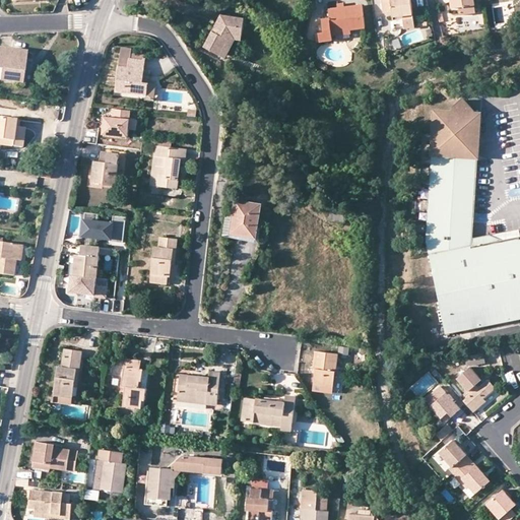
[(414,29),(411,0),(382,0),(384,16),(393,15),(394,20),(403,19),(404,22),(404,30),(414,29)]
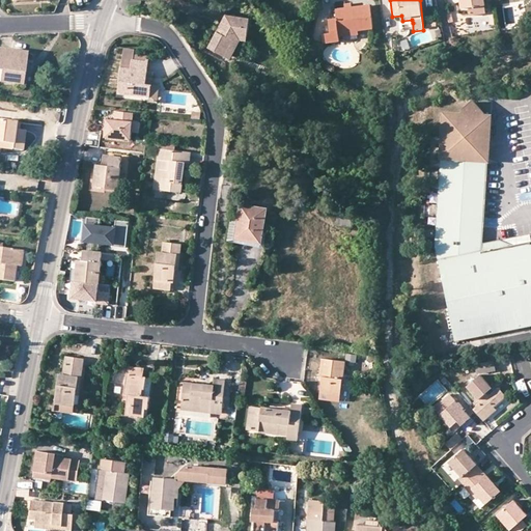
[(486,12),(485,5),(469,7),(470,15),(486,12)]
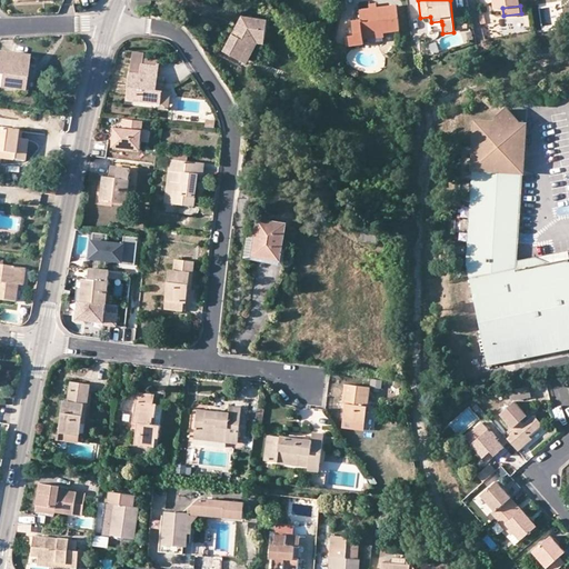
[(365,48),(363,43),(363,38),(385,36),(400,33),(397,9),(378,11),(370,12),(360,13),(361,23),(352,25),(355,38),(349,39),(351,50),(365,48)]
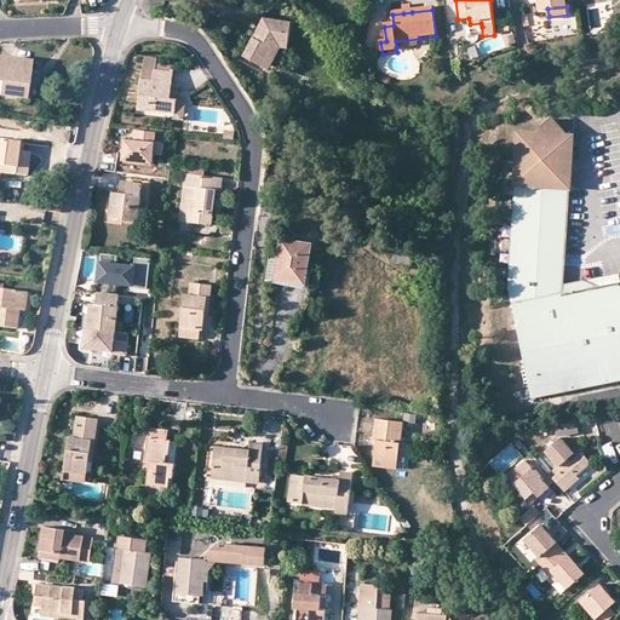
[(265,18),(244,56),(262,67),(273,49),(268,46),(270,40),(290,45),(293,23),(265,18)]
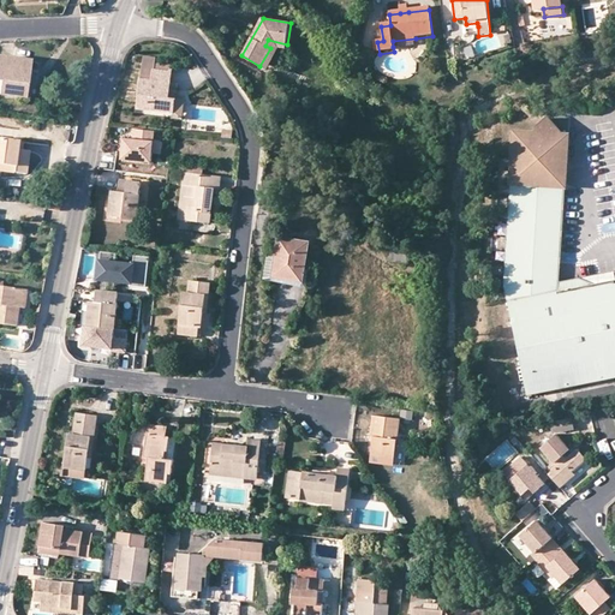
[(286,49),(287,45),(268,40),(266,46),(270,48),(260,66),(266,70),(280,48),(286,49)]
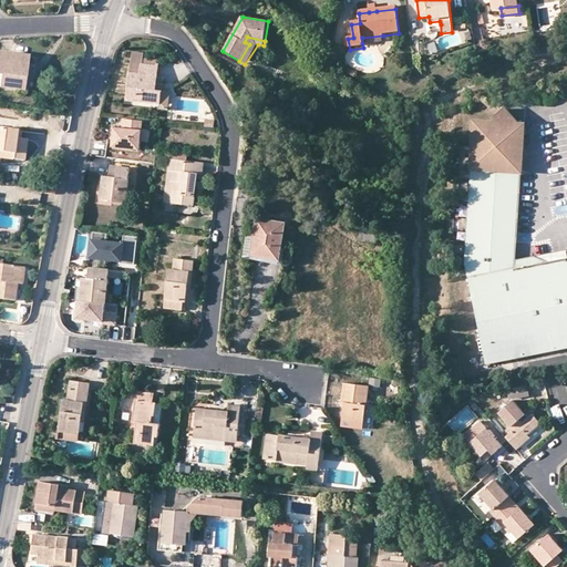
[(156,90),(157,83),(160,66),(143,64),(144,54),(133,53),(127,100),(161,103),(162,91),(156,90)]
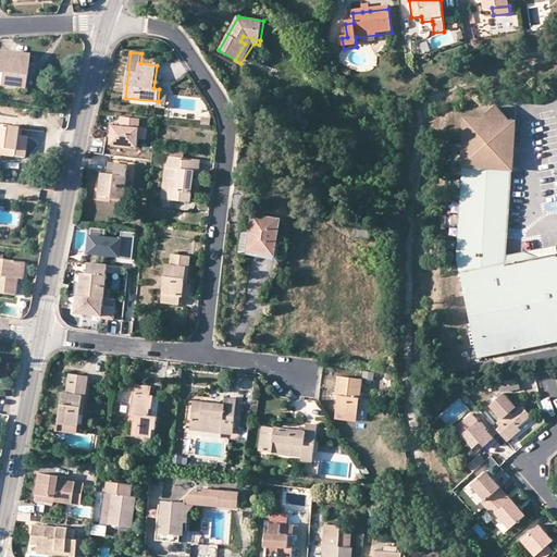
[(33,58),(3,53),(0,73),(0,75),(5,77),(4,87),(27,91),(33,58)]
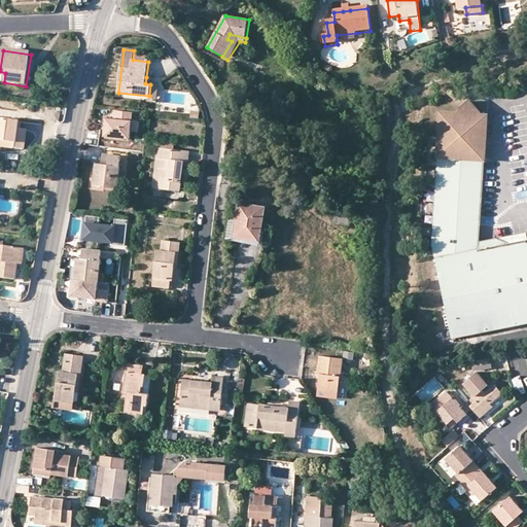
[(526,322),(526,240),(471,251),(478,160),(485,161),(488,115),(482,115),(470,101),(461,108),(460,114),(442,113),(433,246),(452,338),(486,331),(526,322)]
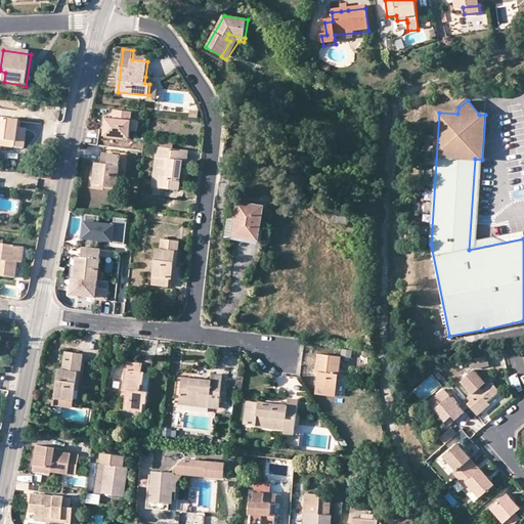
[(105,120),(102,138),(128,141),(129,134),(137,135),(138,125),(132,124),(133,115),(115,113),(114,121),(105,120)]
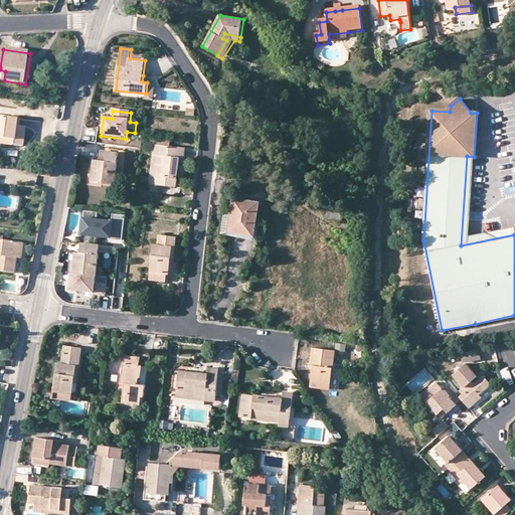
[(0,138),(14,140),(14,146),(25,148),(28,129),(18,127),(19,120),(0,117),(0,138)]
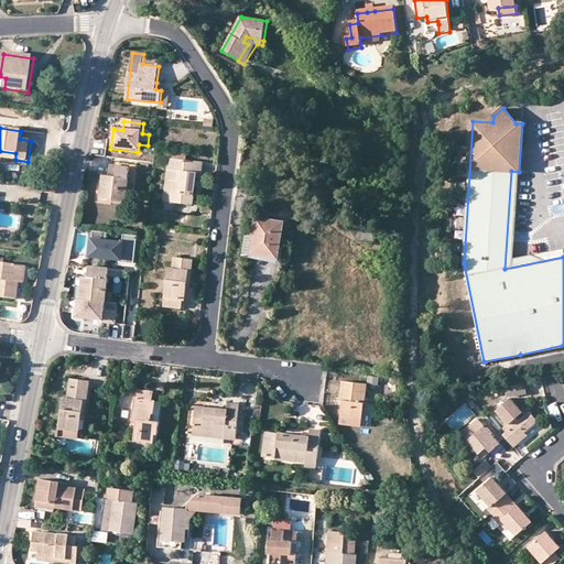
[(0,159),(14,161),(15,160),(15,153),(0,151),(0,159)]
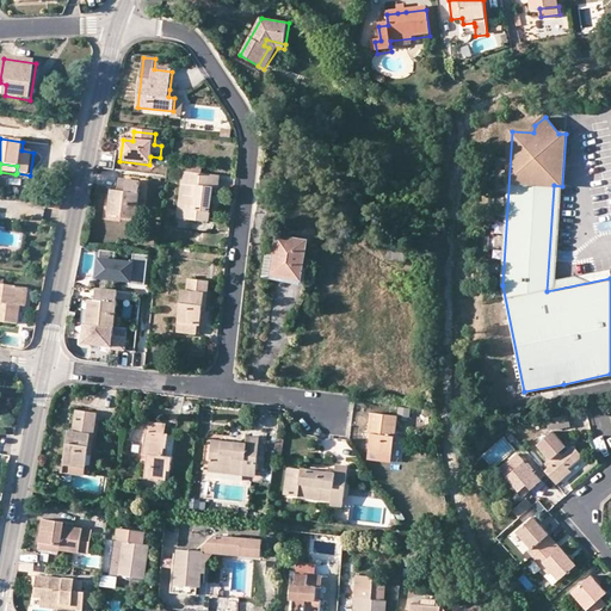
[(186,164),(185,173),(202,176),(203,166),(186,164)]
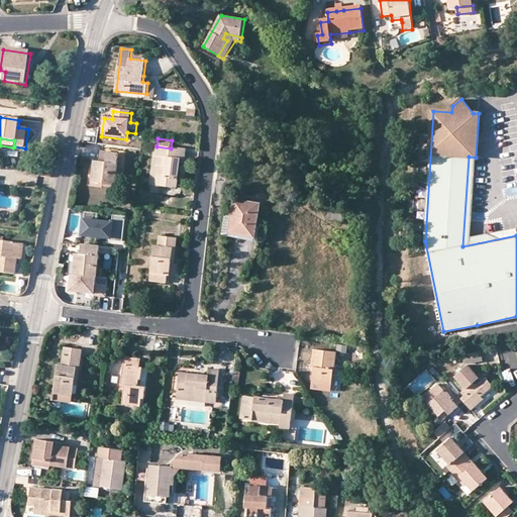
[(160,168),(158,188),(177,190),(181,161),(185,162),(186,150),(171,148),(157,146),(156,146),(152,167),(160,168)]
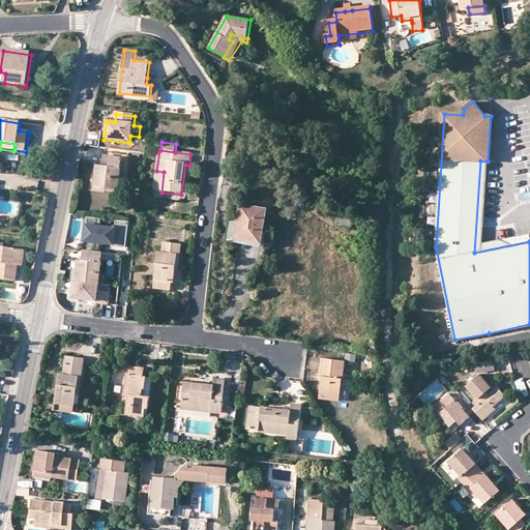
[(100,177),(96,176),(94,188),(118,192),(122,159),(104,157),(102,168),(101,168),(100,177)]
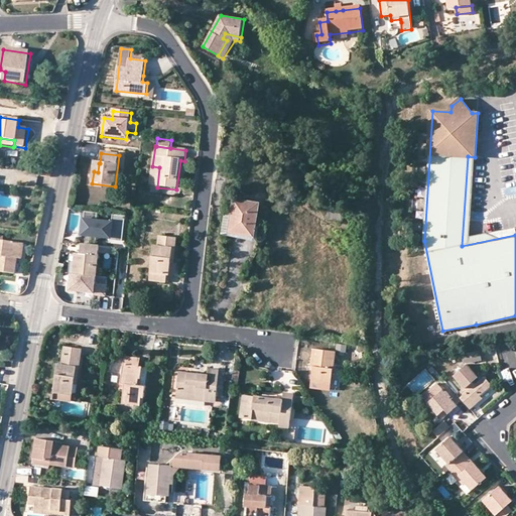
[(515,226),(470,236),(475,157),(468,156),(462,246),(515,235),(515,226)]
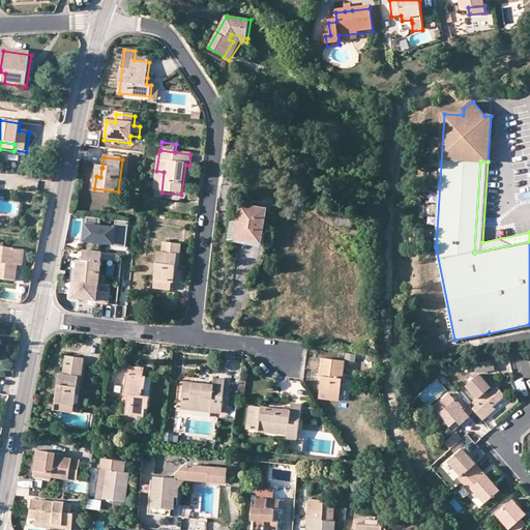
[(154,192),(162,193),(164,172),(156,171),(154,192)]
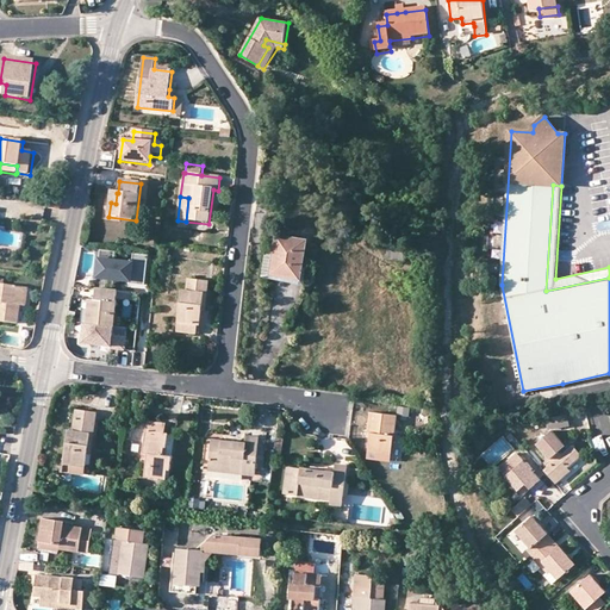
[(609,215),(596,216),(596,229),(609,228),(609,215)]
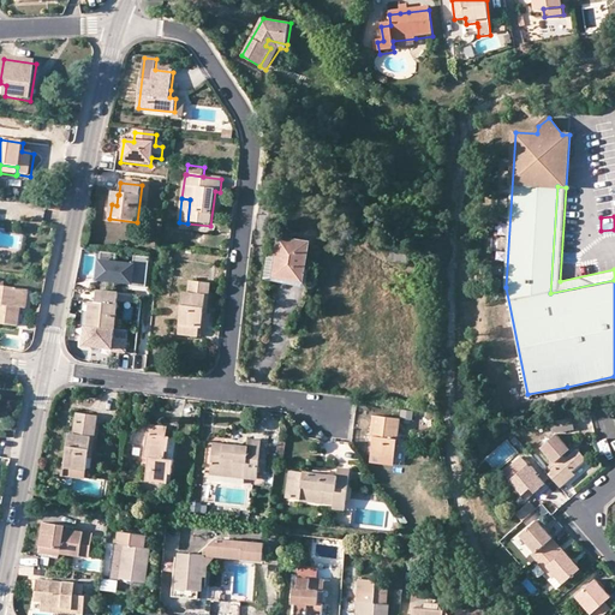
[(276,252),(273,278),(303,281),(309,243),(279,238),(276,252)]
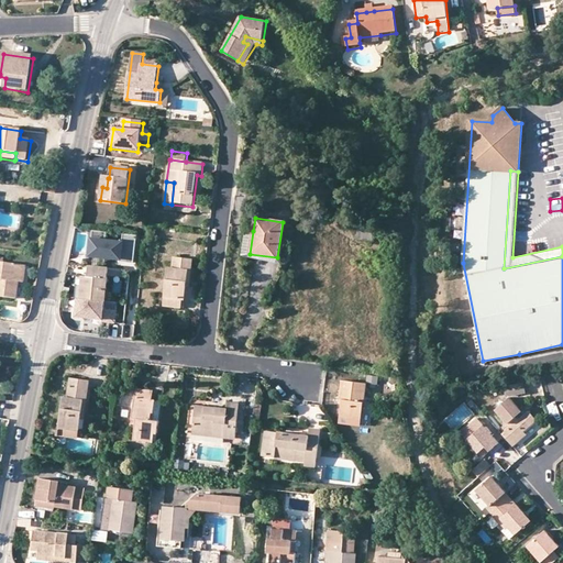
[(374,227),(360,224),(357,238),(372,240),(374,227)]
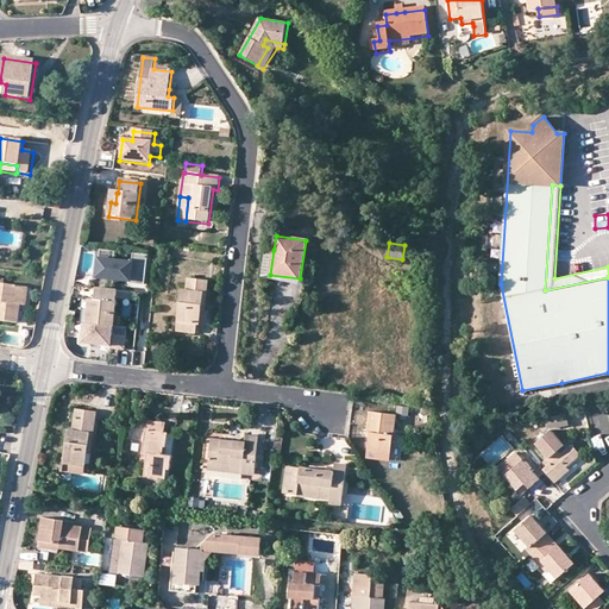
[(270,277),(270,275),(274,250),(265,248),(261,276),(270,277)]
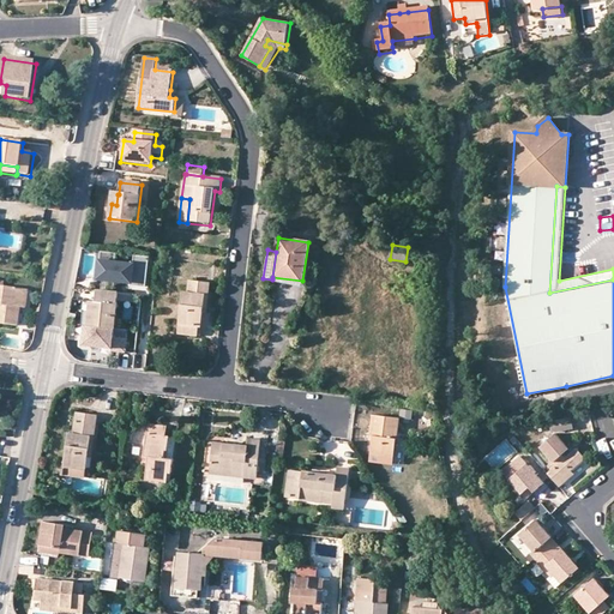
[(145,289),(149,259),(132,257),(132,264),(115,263),(116,256),(98,253),(95,283),(145,289)]
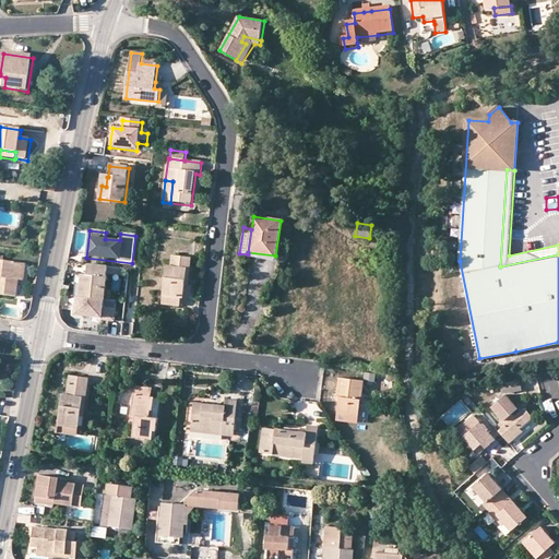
[(187,282),(190,283),(192,260),(173,258),(171,268),(167,266),(162,306),(180,308),(181,300),(185,300),(187,282)]
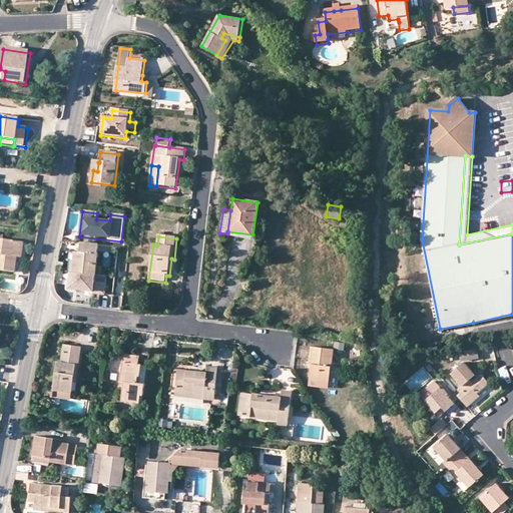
[(23,241),(0,238),(0,269),(14,271),(16,257),(21,258),(23,241)]
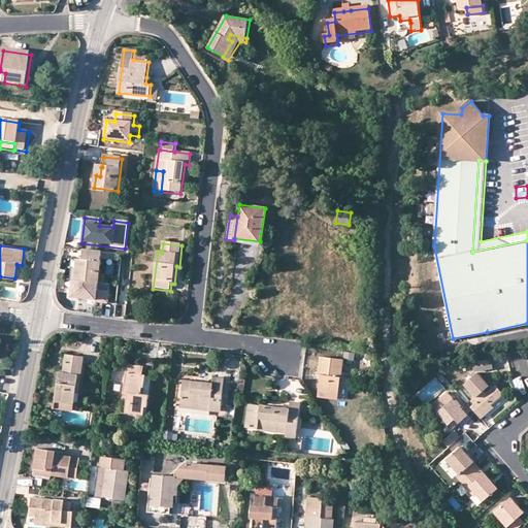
[(78,261),(76,283),(100,285),(103,254),(85,252),(84,262),(78,261)]
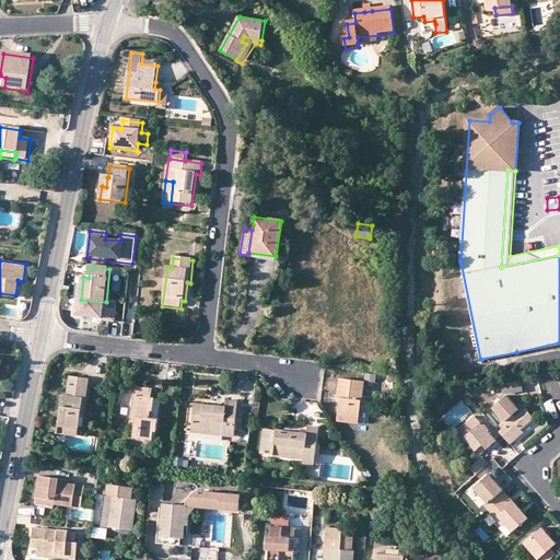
[(81,300),(83,277),(77,276),(74,299),(77,299),(81,300)]
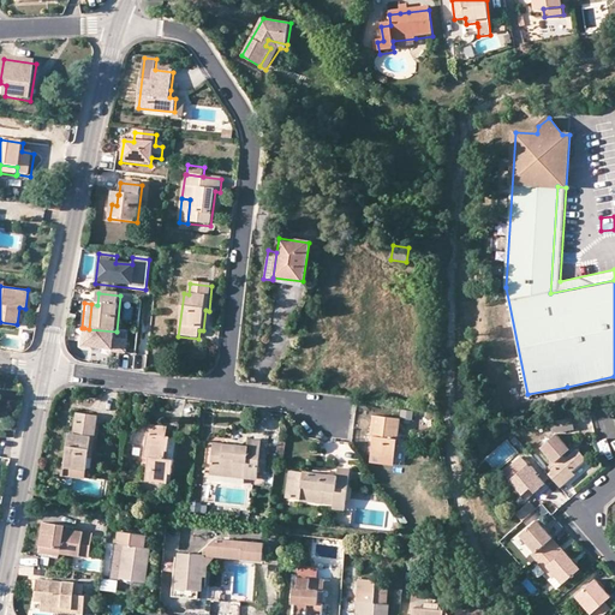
[(89,329),(84,328),(83,345),(112,348),(112,354),(127,356),(129,342),(115,341),(117,332),(89,329)]
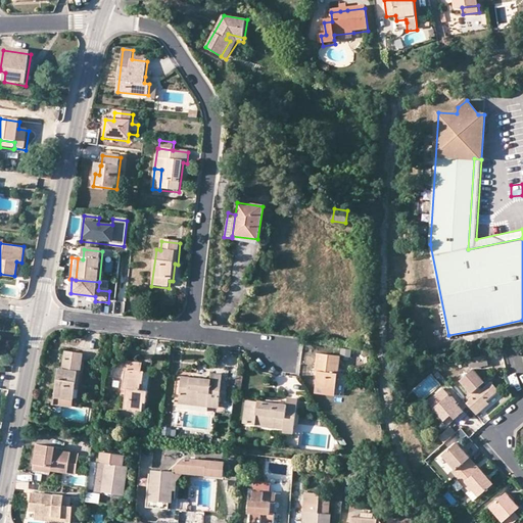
[(120,341),(111,340),(110,349),(119,349),(120,341)]
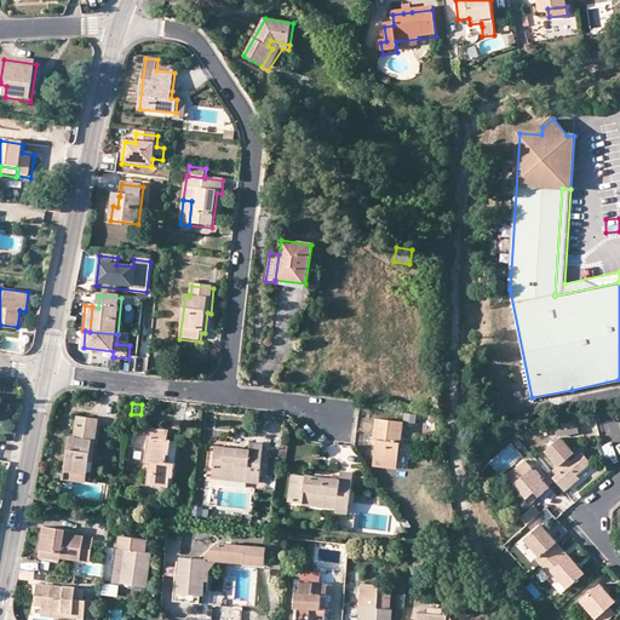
[(99,420),(78,417),(74,437),(70,437),(63,478),(87,482),(90,461),(92,461),(99,420)]
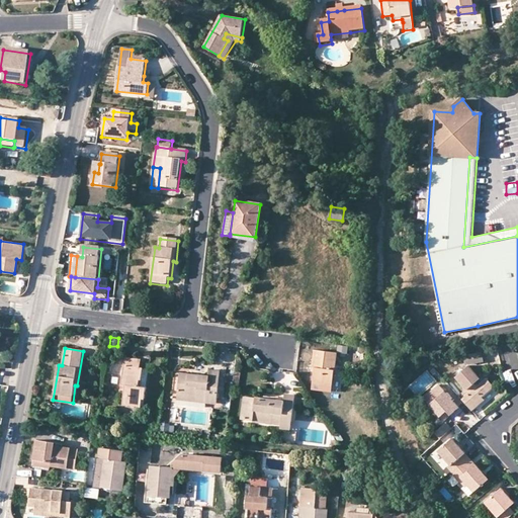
[(483,359),(481,350),(462,354),(464,363),(483,359)]
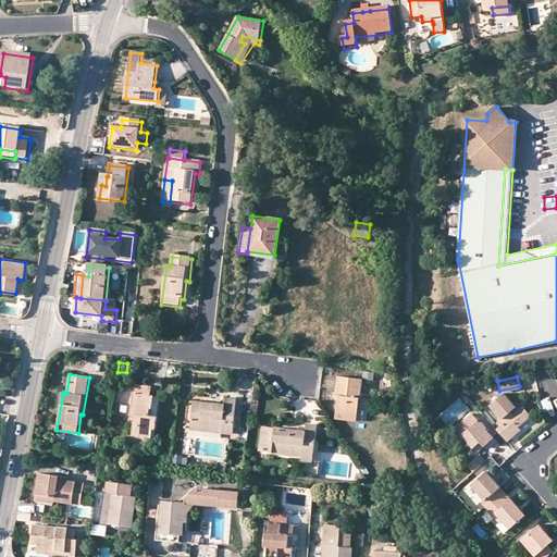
[(363,382),(339,379),(336,398),(339,398),(337,413),(358,417),(363,382)]
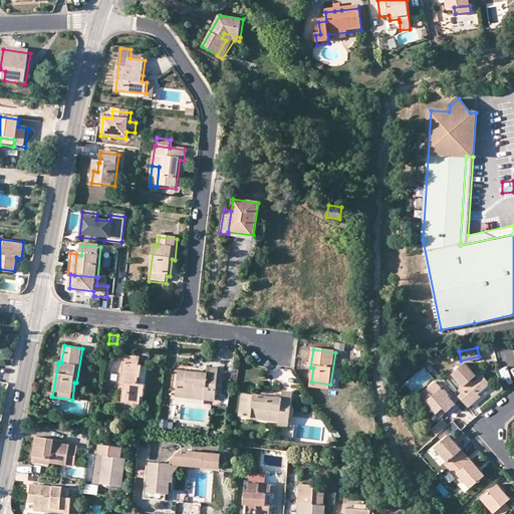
[(141,379),(143,367),(143,366),(140,366),(141,358),(124,356),(120,383),(124,384),(121,403),(141,406),(142,398),(144,399),(146,386),(138,384),(139,379),(141,379)]
